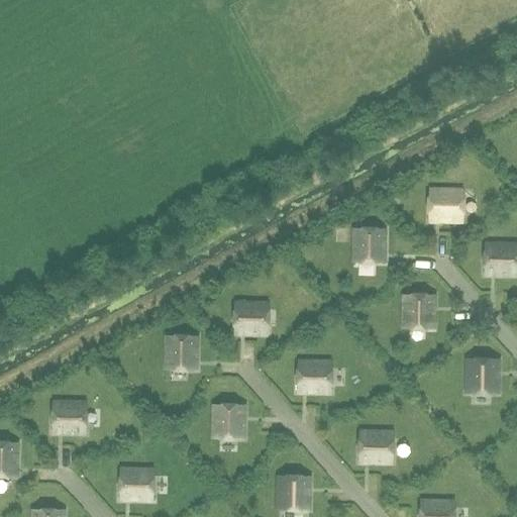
[(462,222),(462,191),(430,191),(429,221),(462,222)]
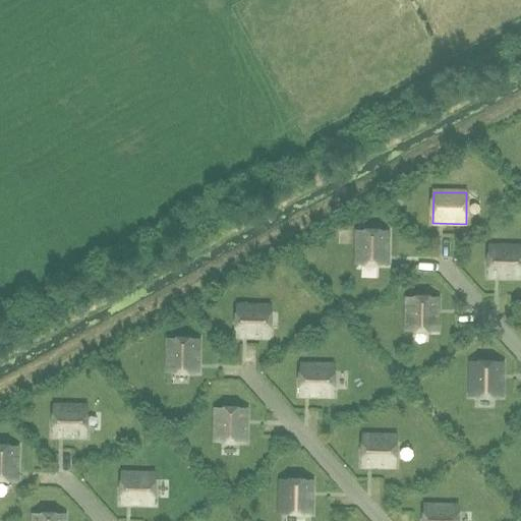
[(388,232),(356,231),(356,265),(387,266),(388,232)]
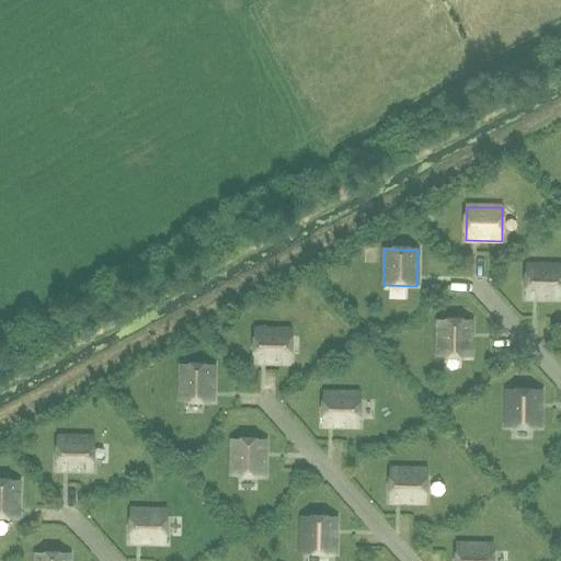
[(560,265),(526,265),(526,299),(560,299),(560,265)]
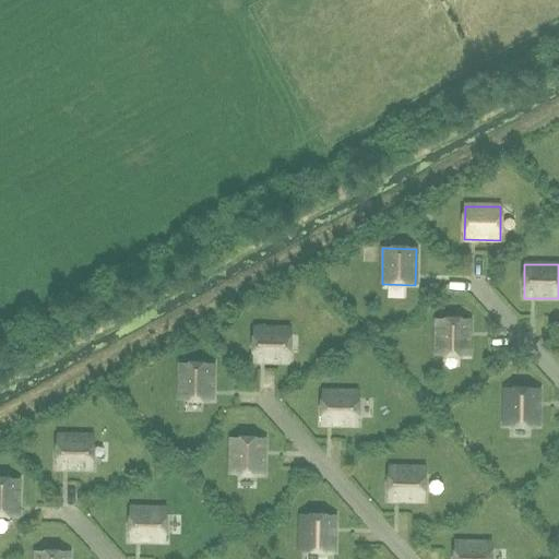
[(470,320),(436,320),(436,356),(468,356),(470,320)]
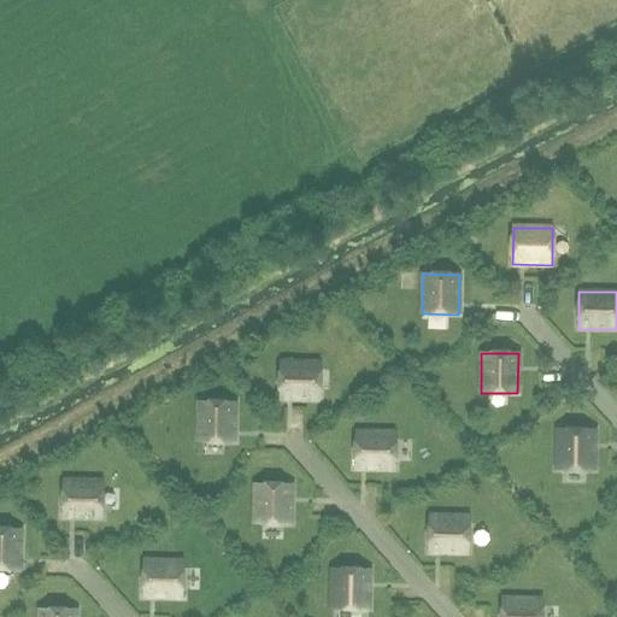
[(281,362),(280,399),(319,400),(321,363),(281,362)]
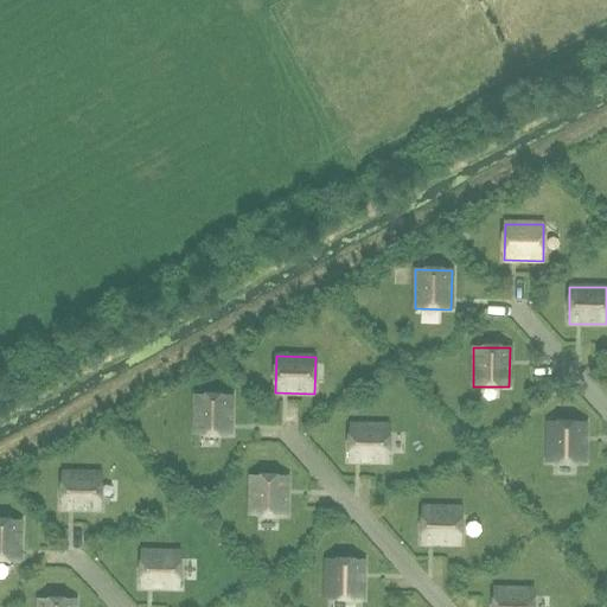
[(231,396),(195,396),(195,434),(230,435),(231,396)]
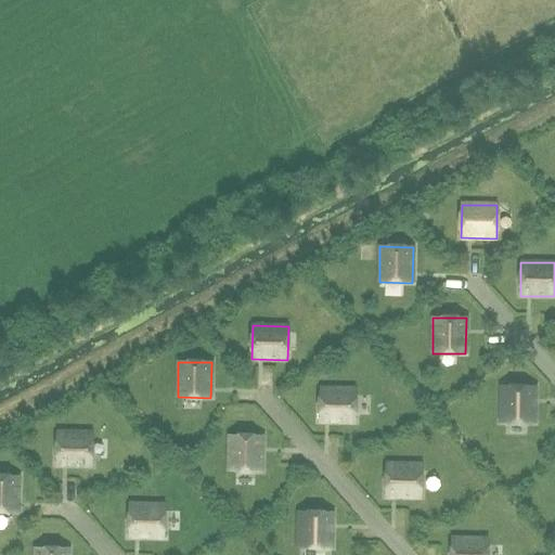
[(534,387),(501,387),(501,422),(533,423),(534,387)]
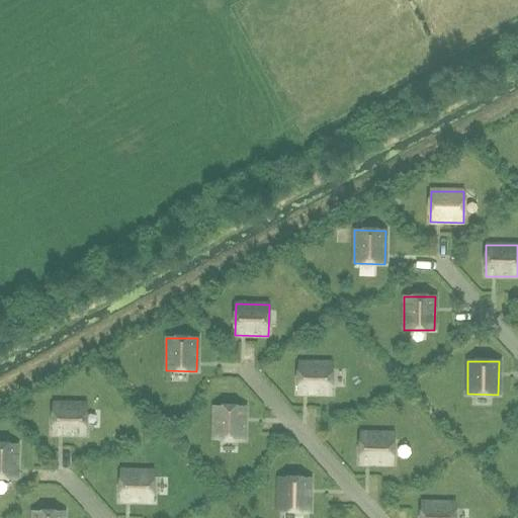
[(298,362),(297,394),(331,395),(332,363),(298,362)]
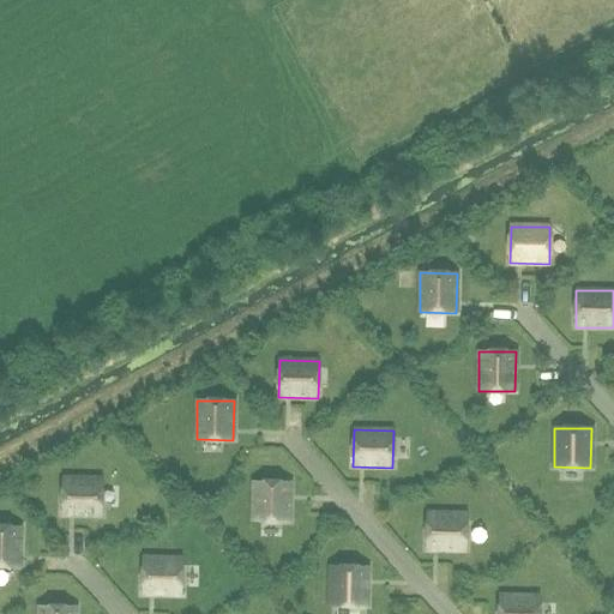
[(102,479),(62,479),(62,515),(101,516),(102,479)]
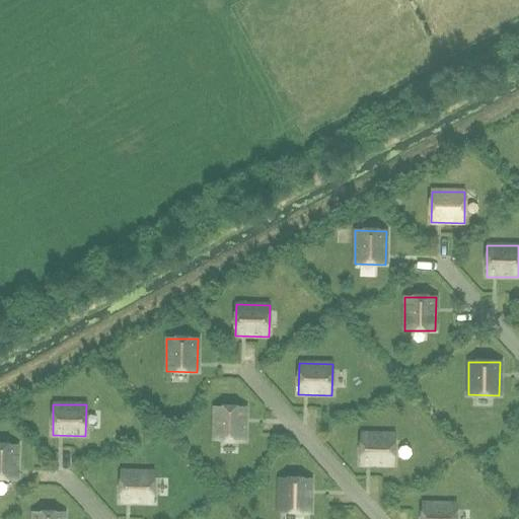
[(245,408),(214,408),(214,440),(244,441),(245,408)]
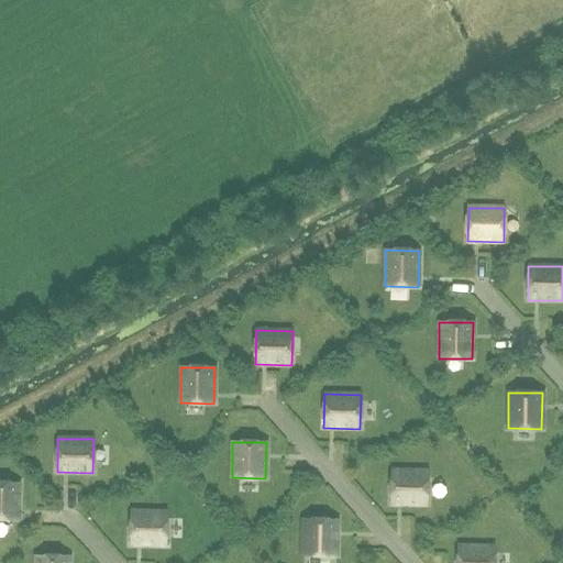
[(428,472),(392,471),(390,504),(427,505),(428,472)]
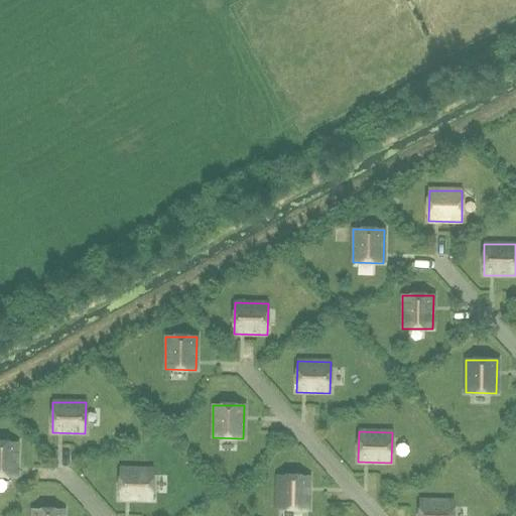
[(0,442),(0,476),(16,476),(17,443),(0,442)]
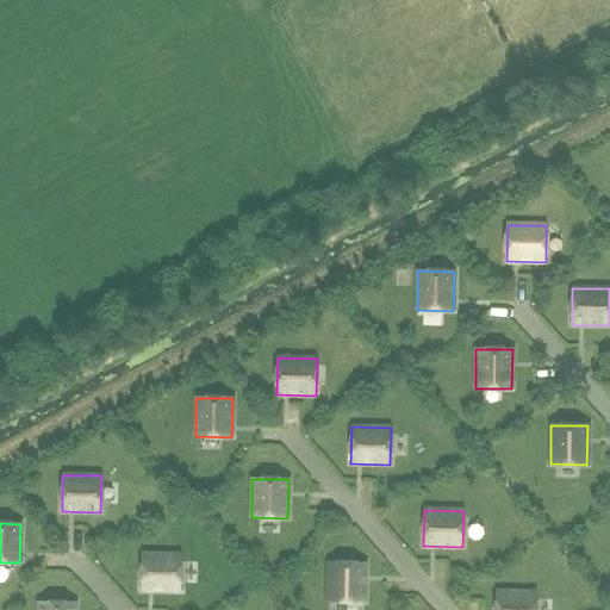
[(180,591),(181,555),(142,554),(141,591),(180,591)]
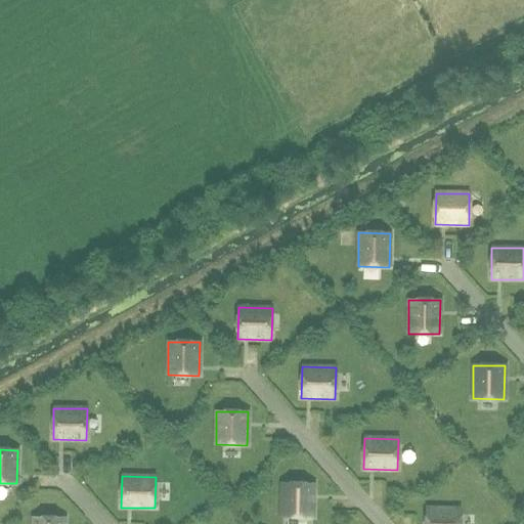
[(313,484),(282,483),(281,517),(313,518),(313,484)]
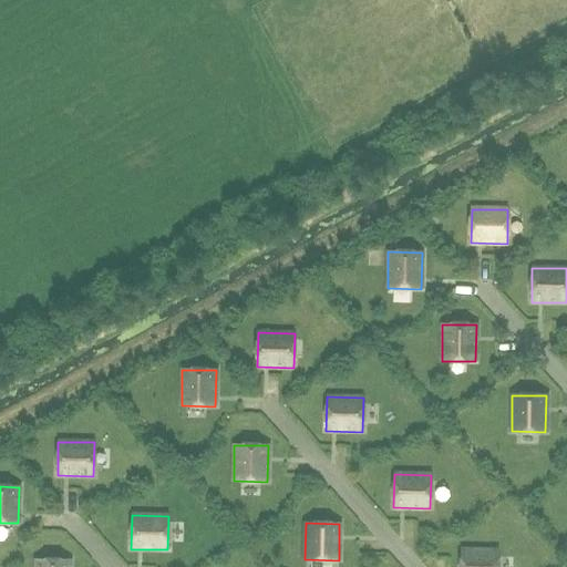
[(462,550),(461,566),(497,566),(497,550),(462,550)]
